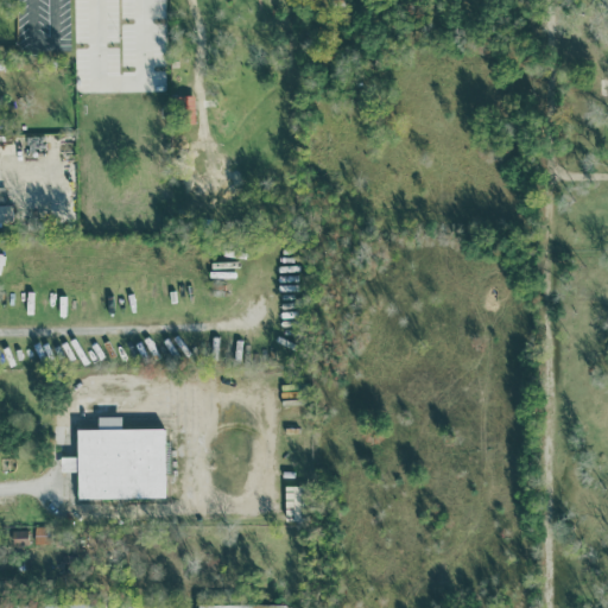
[(177,122),(194,122),(192,94),(176,95),(177,122)]
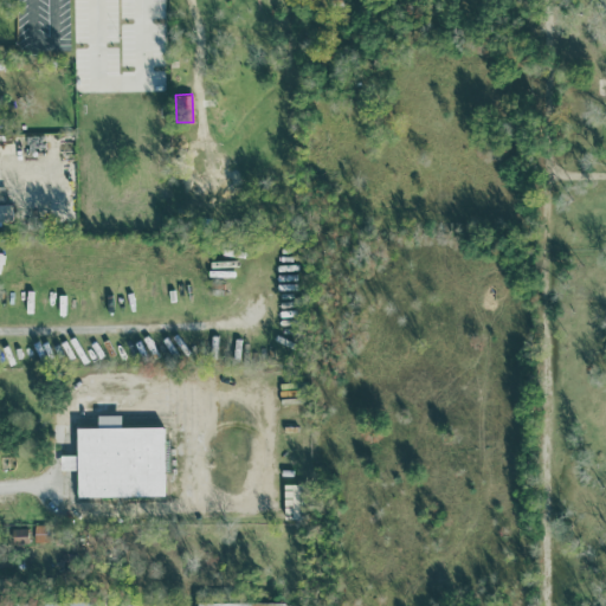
[(11,202),(0,202),(0,223),(12,223),(11,202)]
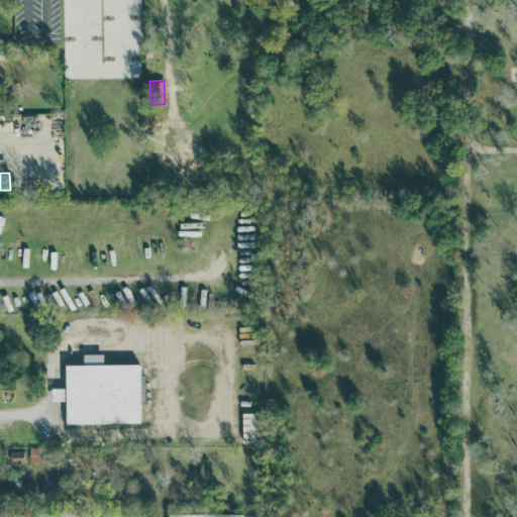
[(139,422),(139,364),(102,364),(102,353),(82,353),(82,364),(64,364),(64,387),(49,388),(50,401),(64,400),(65,423),(139,422)]
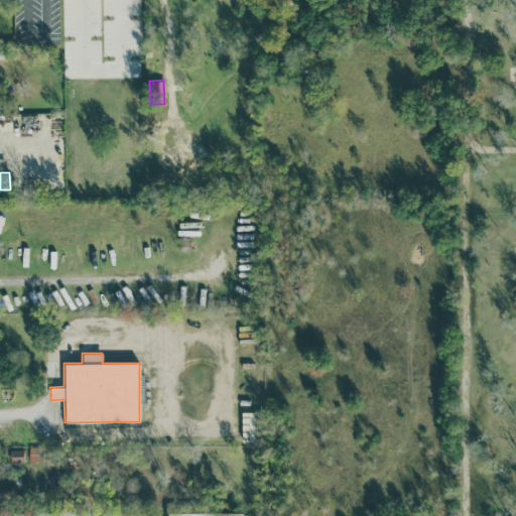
[(242,440),(257,440),(256,411),(241,411),(242,440)]
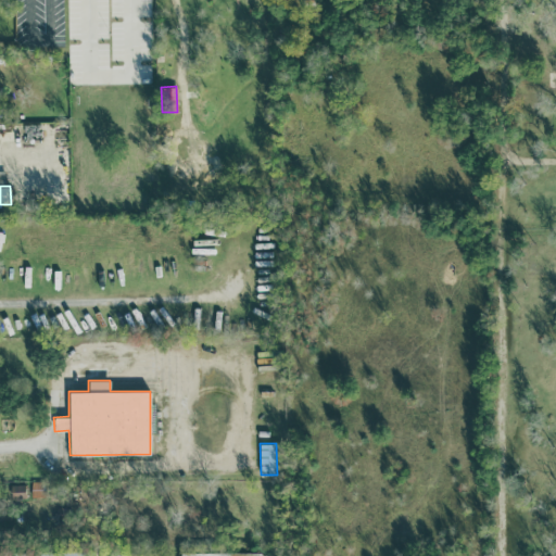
[(24,497),(24,484),(9,484),(10,497),(24,497)]
